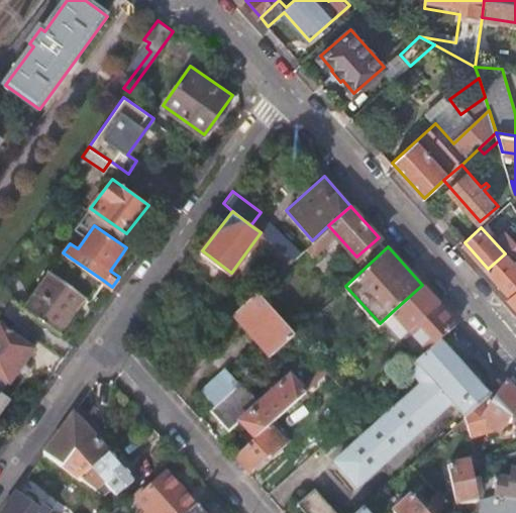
[(25,306),(46,324),(60,333),(84,297),(90,301),(104,281),(63,252),(25,306)]
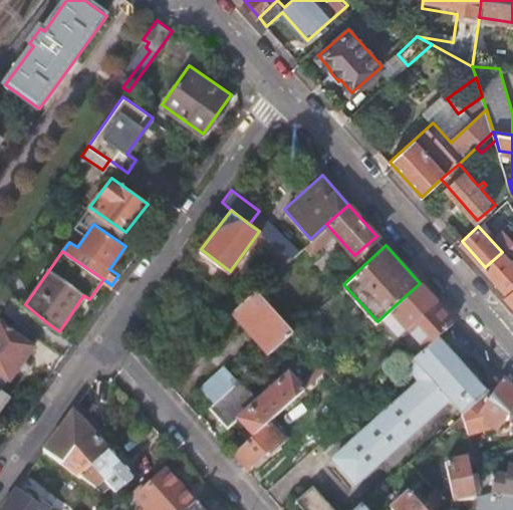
[(512,263),(502,252),(485,267),(512,298),(512,263)]
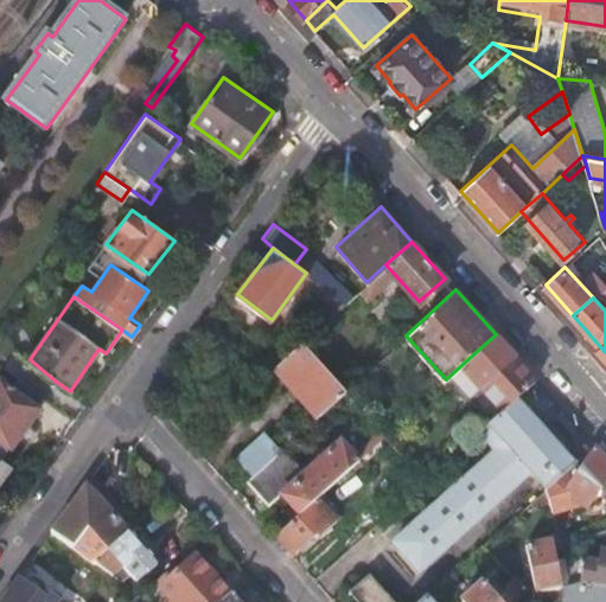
[(535,378),(496,334),(463,364),(501,408),(535,378)]
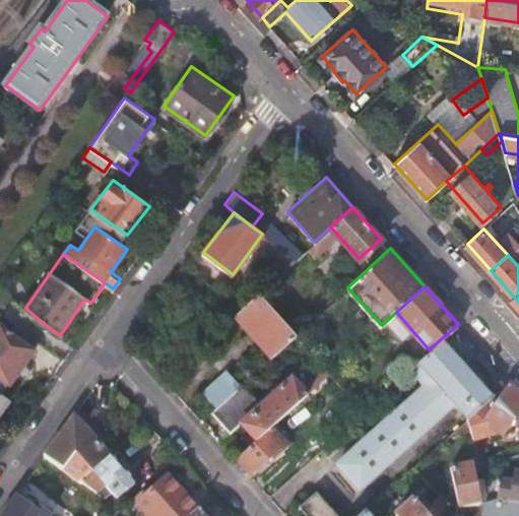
[(238,359),(250,373),(296,333),(258,292),(242,305),(257,322),(248,330),(259,343),(246,356),(244,353),(238,359)]
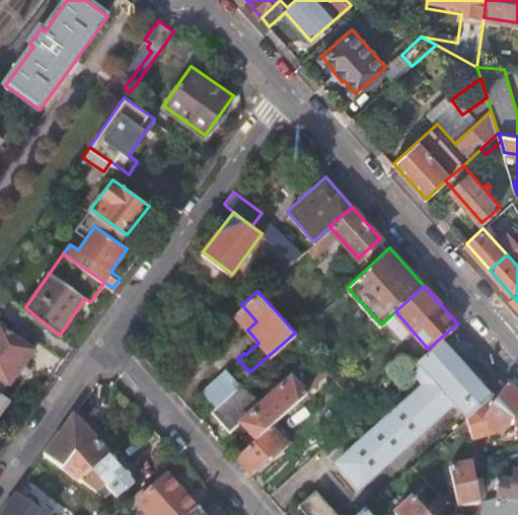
[(39,337),(47,325),(25,307),(21,304),(10,317),(18,322),(39,337)]
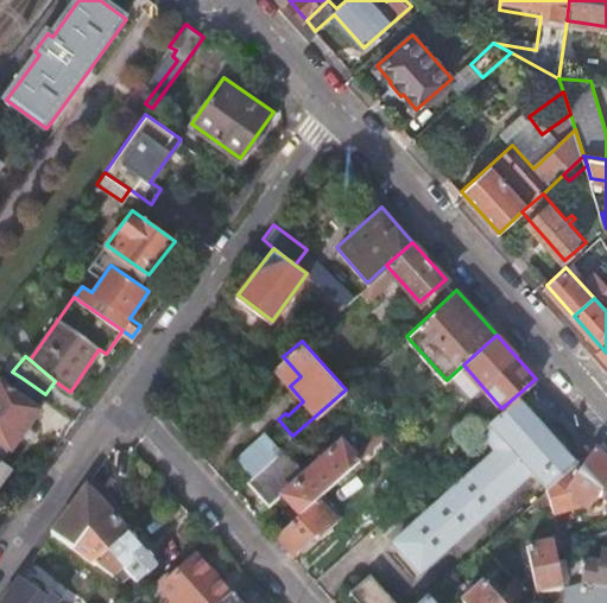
[(14,388),(40,407),(48,397),(45,394),(21,378),(14,388)]
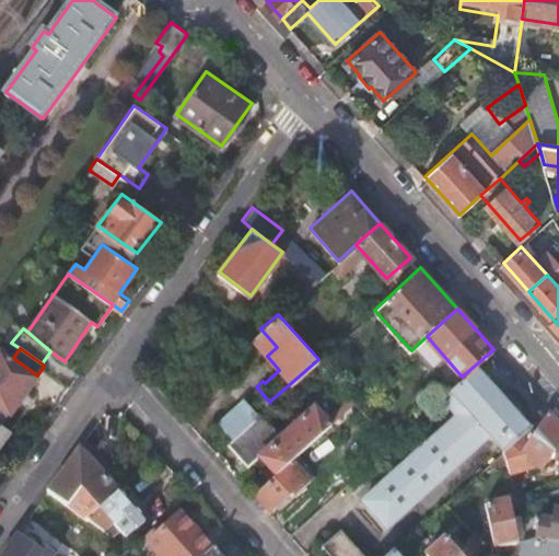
[(37,375),(13,358),(0,349),(0,405),(10,412),(37,375)]
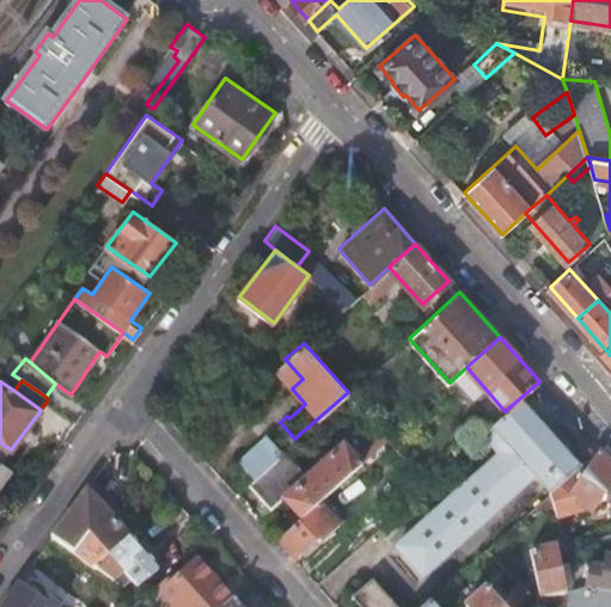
[(360,381),(348,392),(355,402),(368,391),(360,381)]
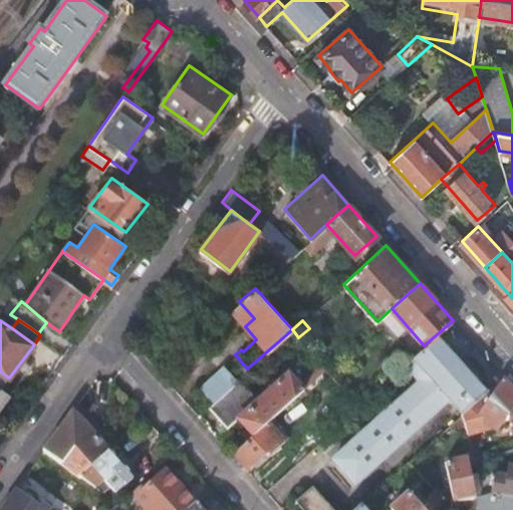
[(478,379),(438,335),(407,362),(420,377),(333,456),(355,481),(451,396),(464,410),(485,391),(478,383),(478,379)]
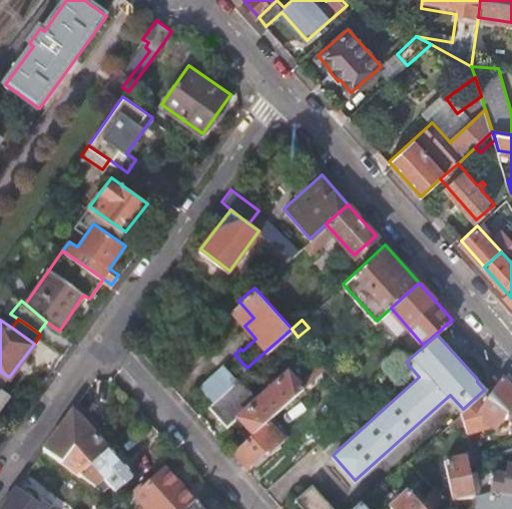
[(222,362),(199,383),(212,398),(235,378),(222,362)]
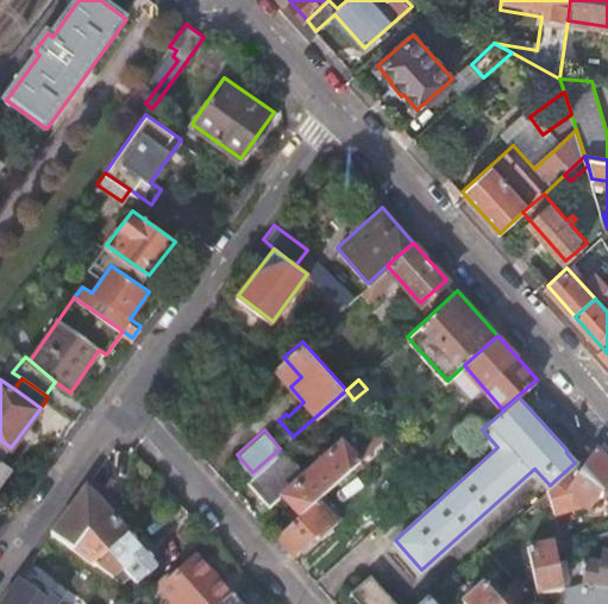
[(252,472),(245,478),(268,504),(282,491),(299,511),(318,496),(387,436),(382,429),(355,453),(343,439),(305,471),(283,446),(280,448),(252,472)]
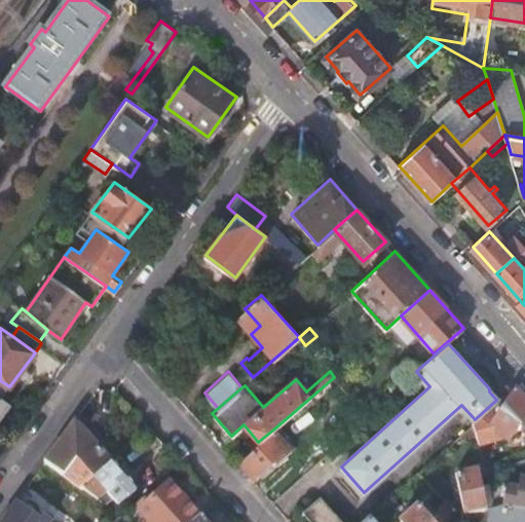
[(524,396),(514,383),(489,421),(508,435),(524,410),(524,396)]
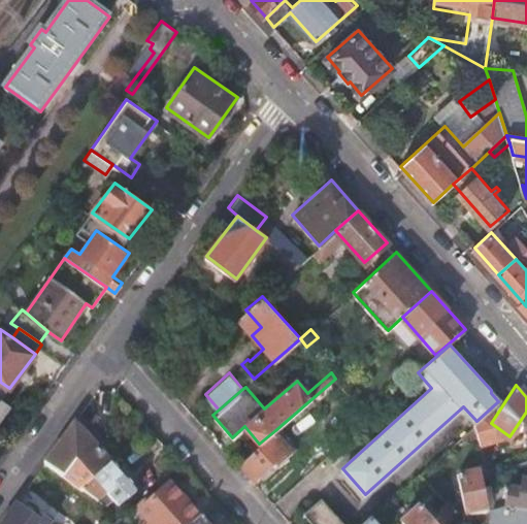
[(91,425),(79,413),(44,460),(80,486),(111,458),(85,431),(91,425)]
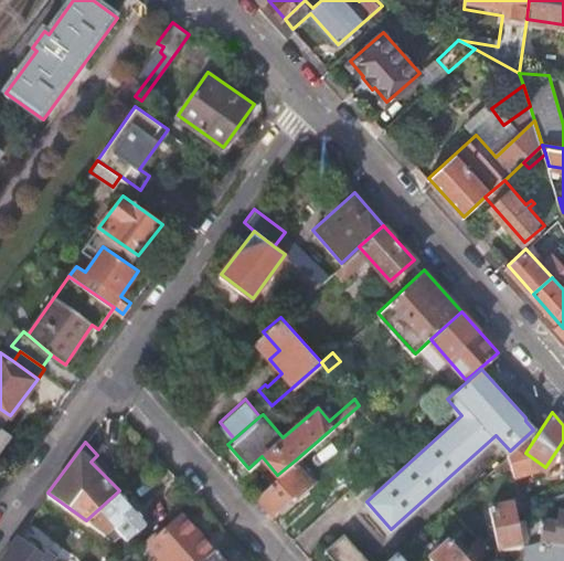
[(277,475),(255,496),(270,511),(293,491),(297,496),(314,480),(295,461),(277,475)]
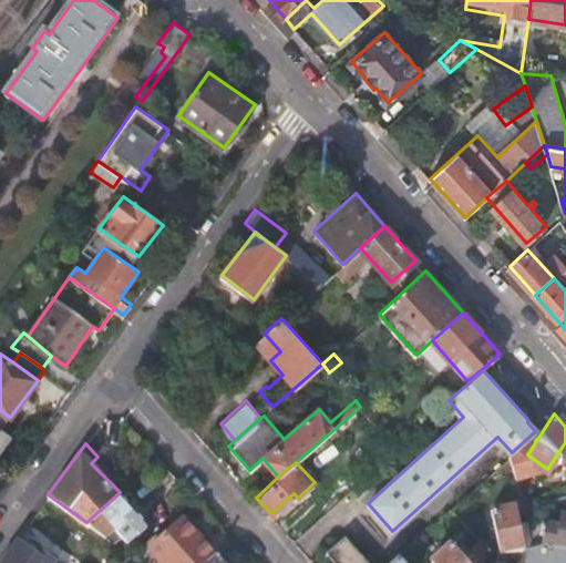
[(146,523),(120,492),(86,522),(105,534),(114,525),(127,540),(146,523)]
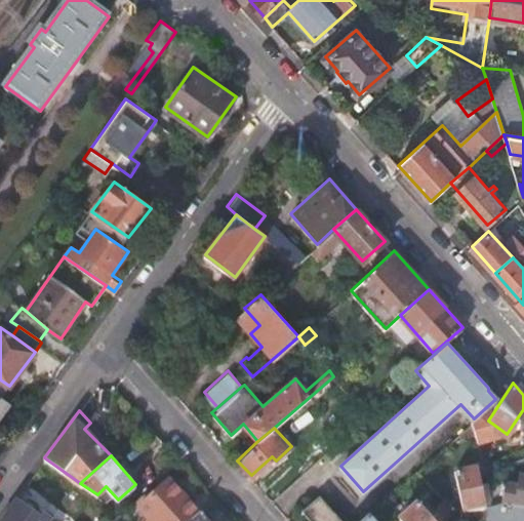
[(475,465),(455,468),(456,475),(451,476),(453,484),(458,483),(464,509),(483,505),(475,465)]
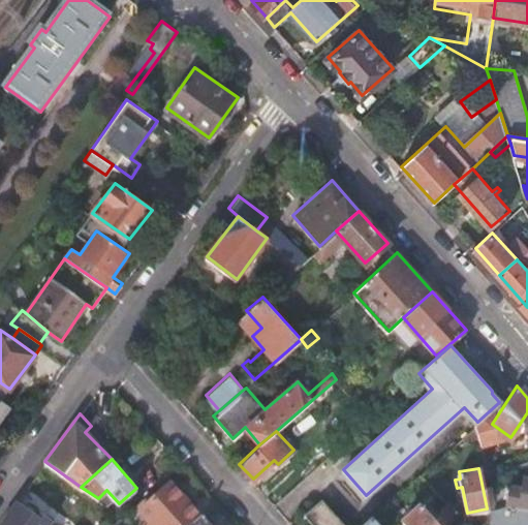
[(168,481),(140,507),(154,524),(187,524),(199,515),(168,481)]
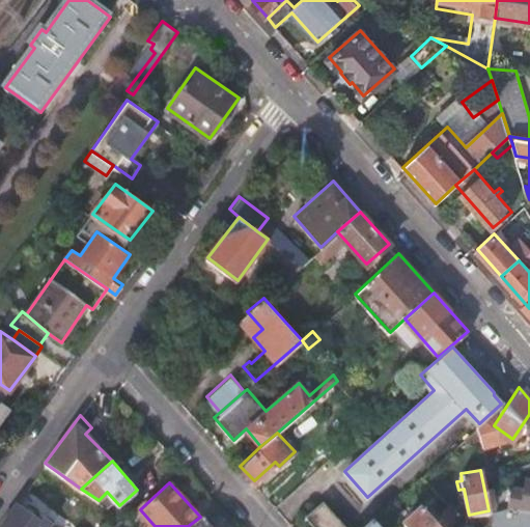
[(529,489),(495,484),(497,508),(509,504),(529,508),(529,489)]
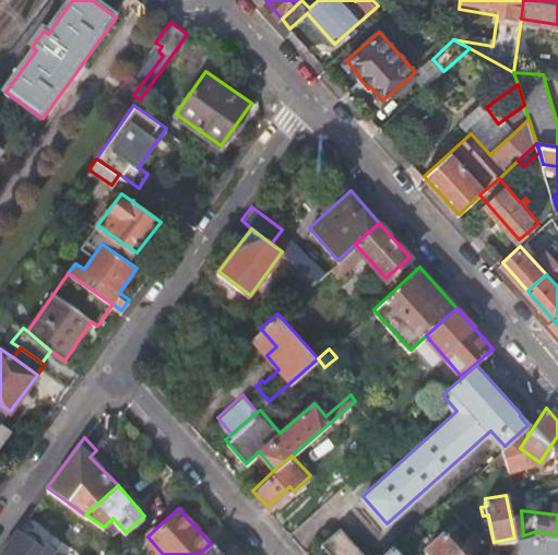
[(333,554),(366,554),(340,526),(321,542),(333,554)]
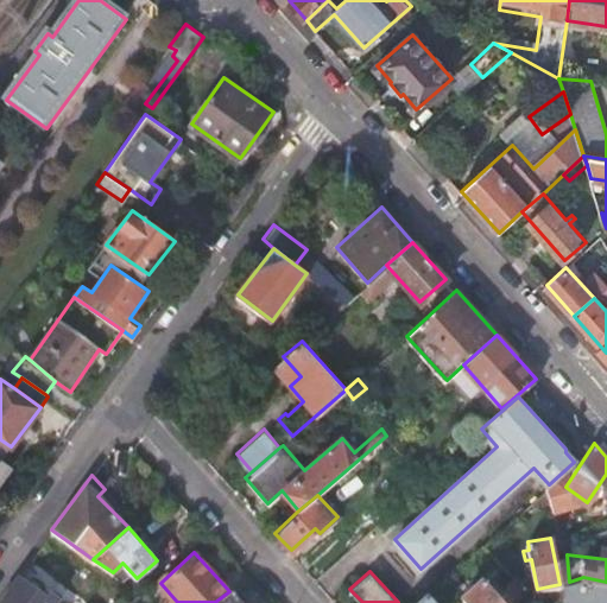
[(530,602),(539,595),(510,572),(497,592),(505,602),(530,602)]
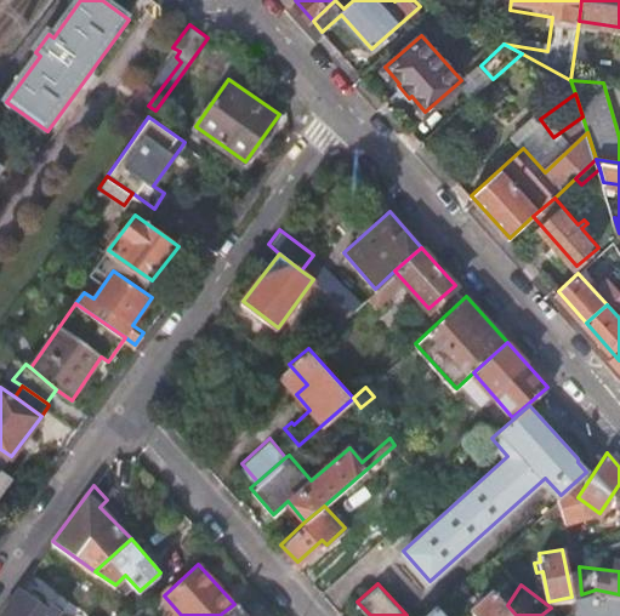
[(39,602),(20,588),(0,612),(0,615),(53,615),(60,608),(43,595),(39,602)]
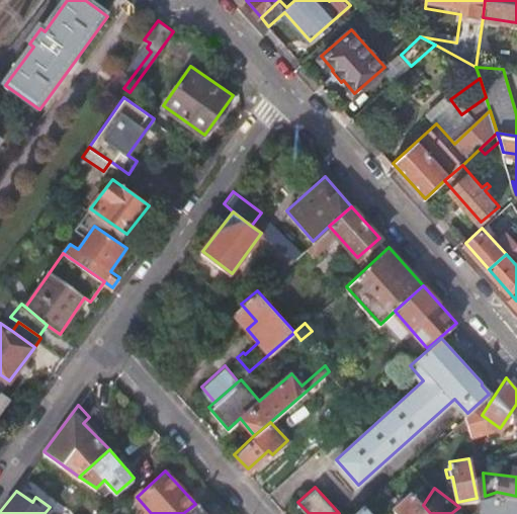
[(515,513),(516,504),(516,496),(497,492),(485,496),(483,497),(480,513),(515,513)]
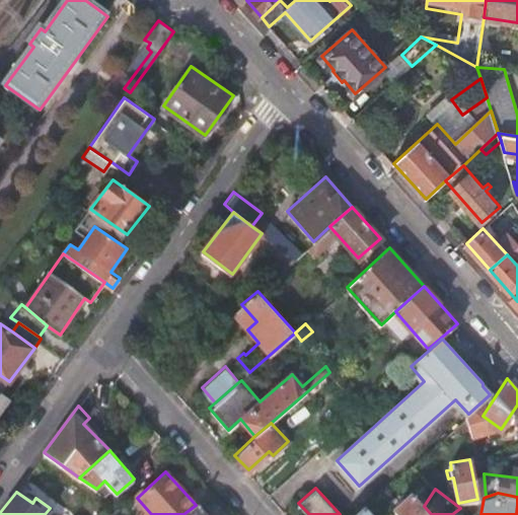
[(431,514),(424,506),(413,494),(394,510),(398,514),(431,514)]
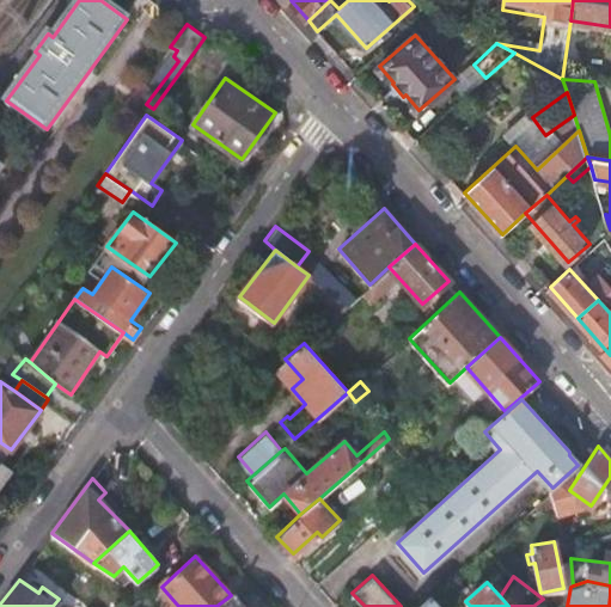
[(242,606),(231,595),(217,606),(242,606)]
